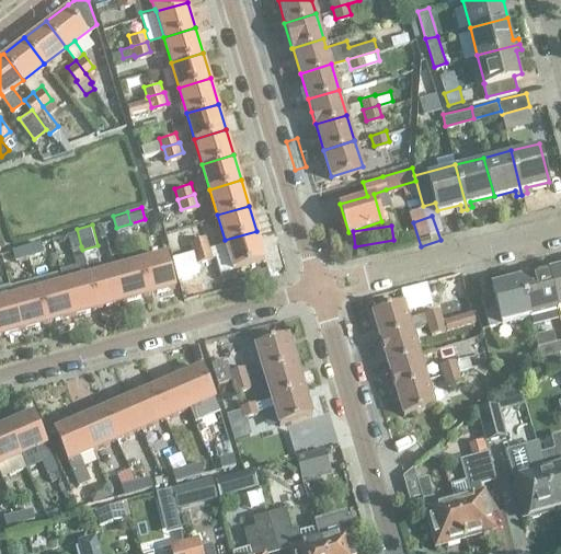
[(81,246),(77,229),(68,231),(72,250),(81,246)]
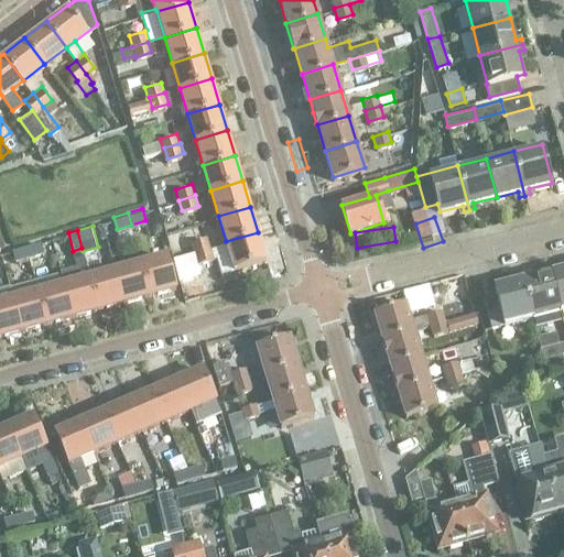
[(258,232),(226,241),(234,268),(266,259),(258,232)]
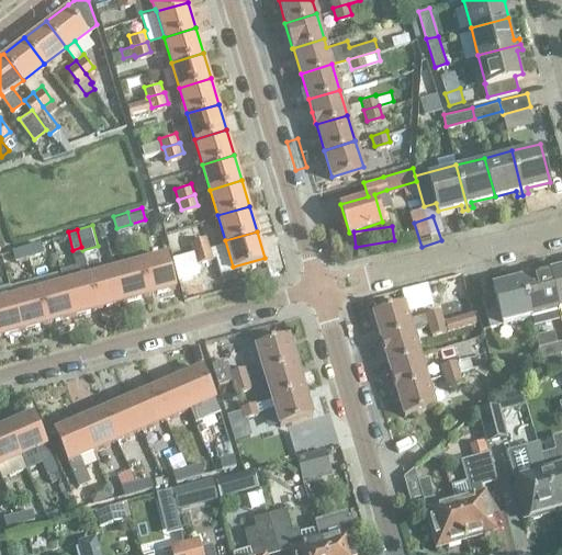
[(172,256),(209,246),(205,234),(190,238),(169,245),(172,256)]
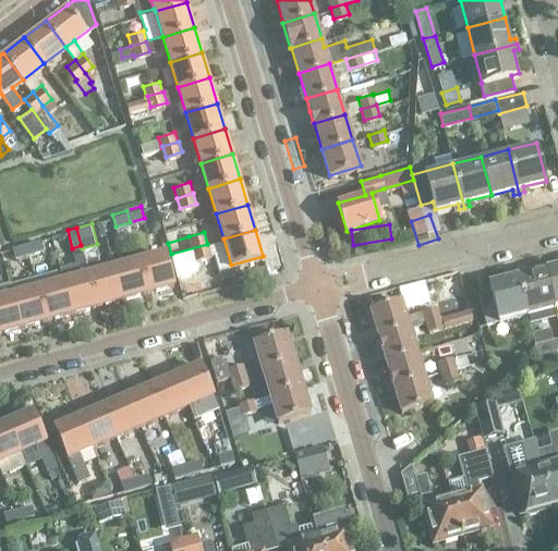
[(45,248),(40,236),(26,241),(29,253),(45,248)]
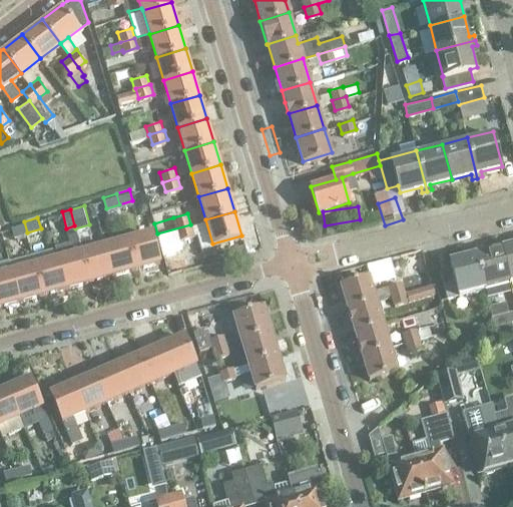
[(27,232),(24,221),(11,225),(15,235),(27,232)]
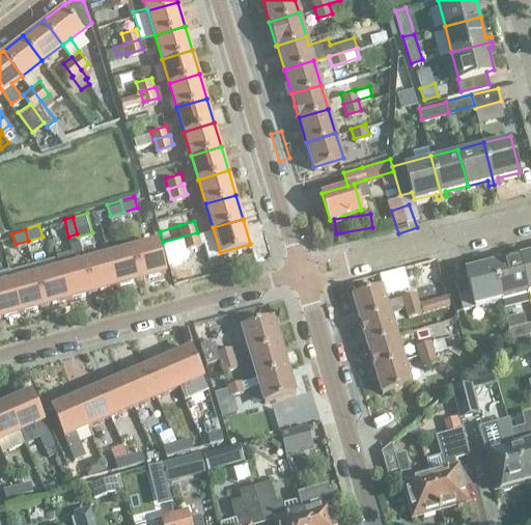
[(197,232),(163,242),(169,264),(180,260),(177,249),(200,243),(197,232)]
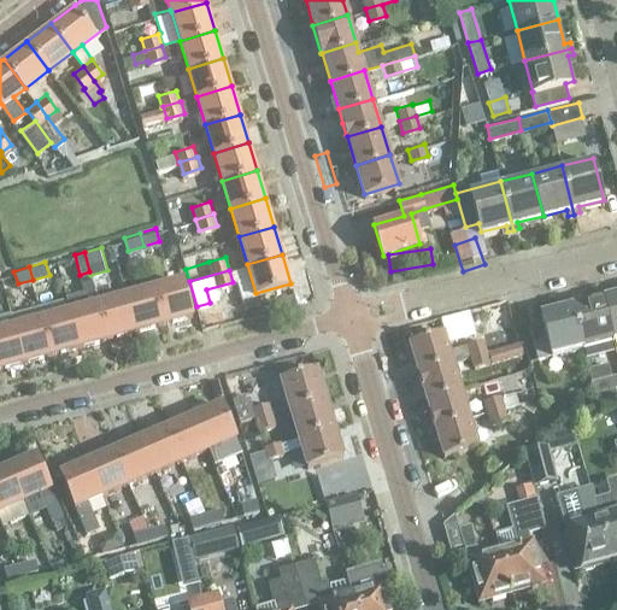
[(90,275),(89,271),(80,275),(83,288),(93,286),(90,275)]
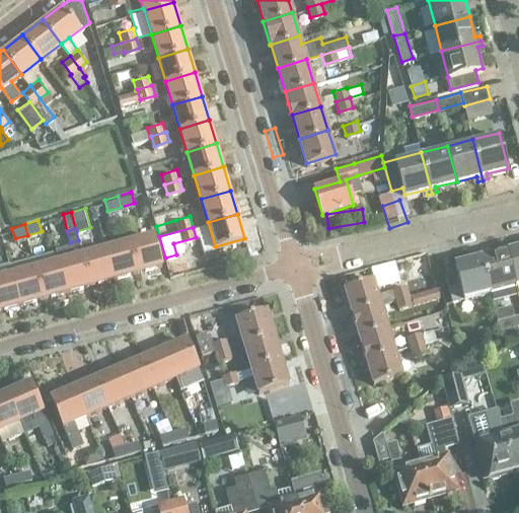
[(129,240),(137,270),(161,263),(153,234),(129,240)]
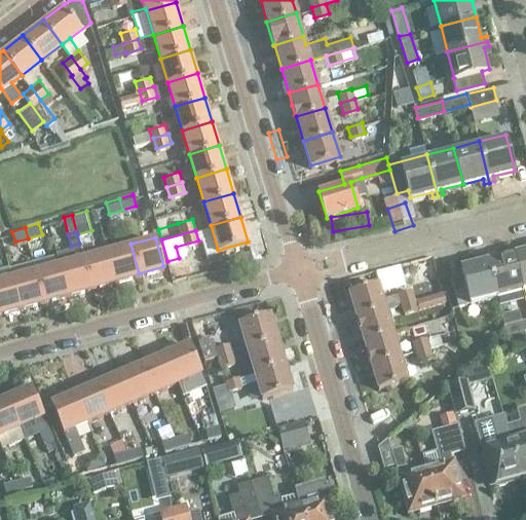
[(115,280),(107,251),(98,253),(94,240),(79,244),(91,287),(115,280)]
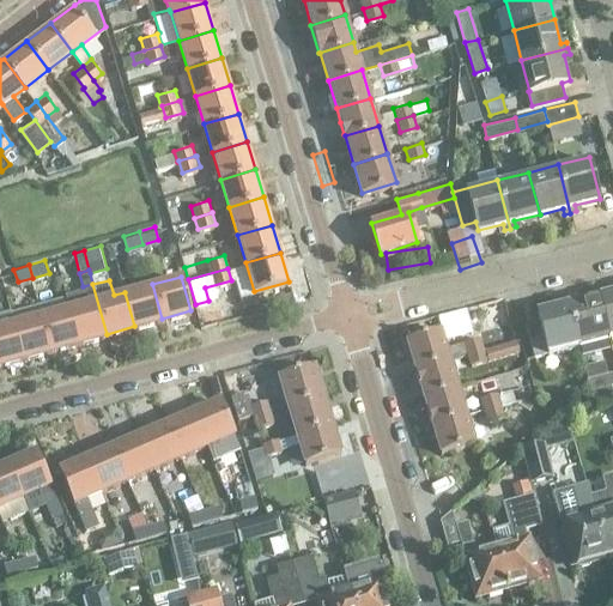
[(107,334),(92,284),(83,286),(80,288),(84,303),(70,307),(79,341),(107,334)]
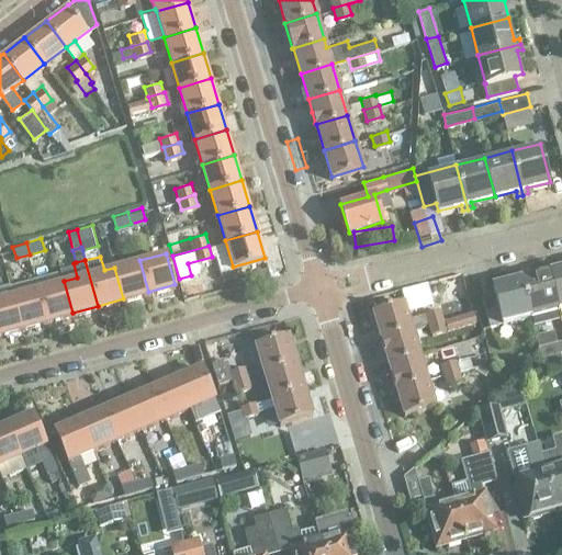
[(148,292),(139,260),(114,268),(123,298),(148,292)]
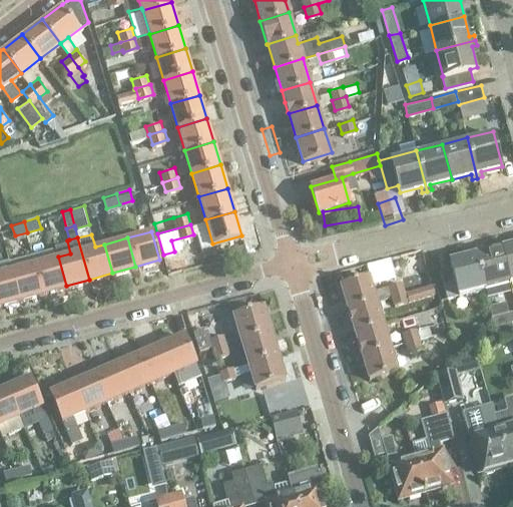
[(509,282),(512,280),(512,241),(500,245),(509,282)]
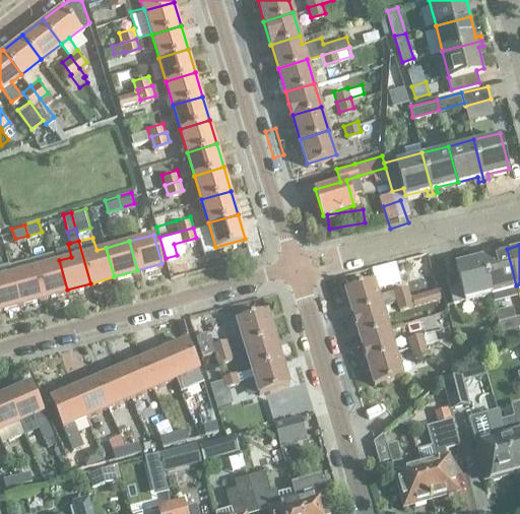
[(491,292),(516,285),(507,249),(485,254),(484,249),(480,251),(491,292)]
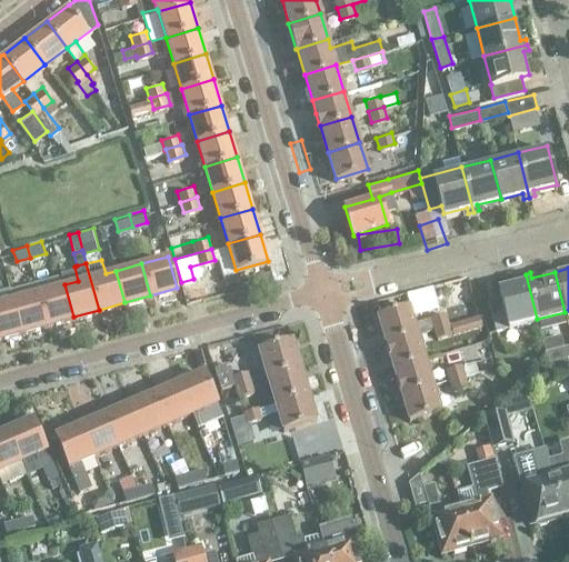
[(496,330),(537,319),(526,274),(519,276),(521,281),(498,287),(500,294),(488,298),(496,330)]
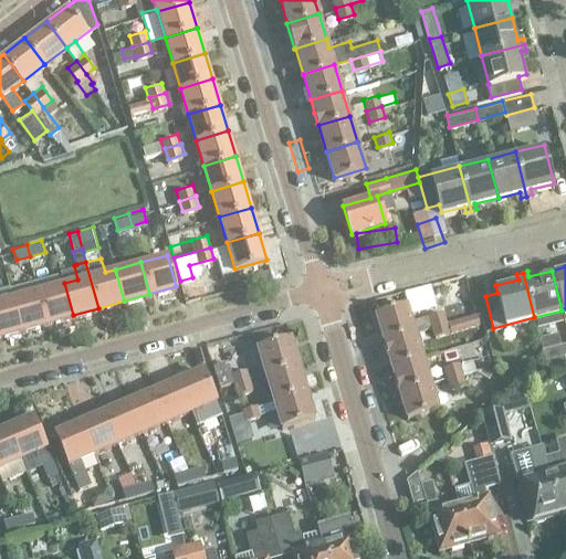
[(39,291),(48,322),(73,315),(64,283),(39,291)]
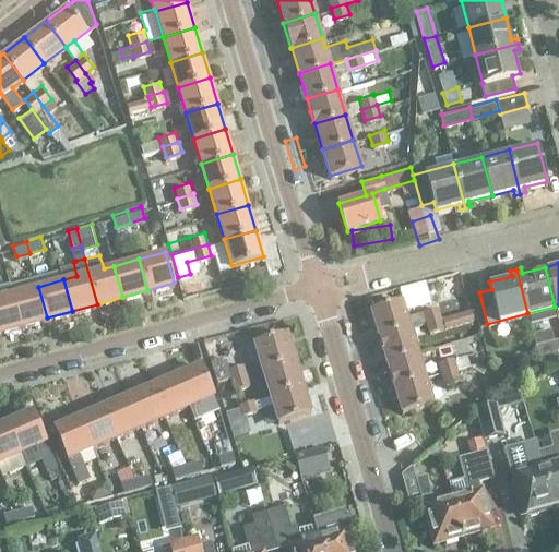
[(12,294),(21,325),(47,318),(38,287),(12,294)]
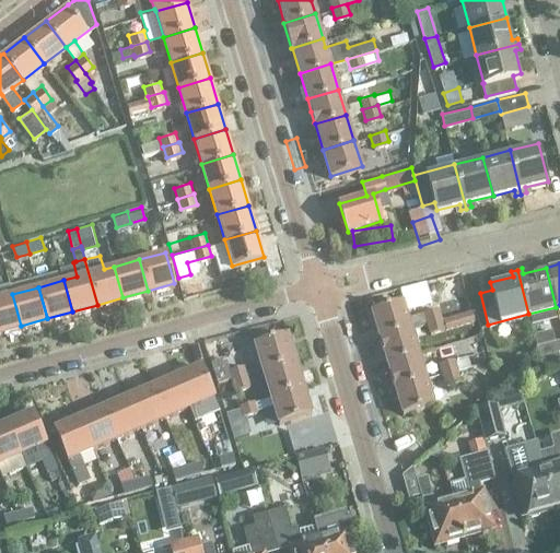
[(0,297),(0,330),(21,326),(12,294),(0,297)]
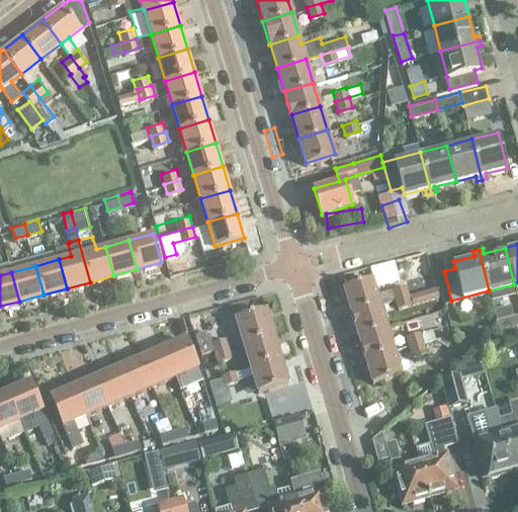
[(350,311),(379,302),(372,277),(343,286),(350,311)]
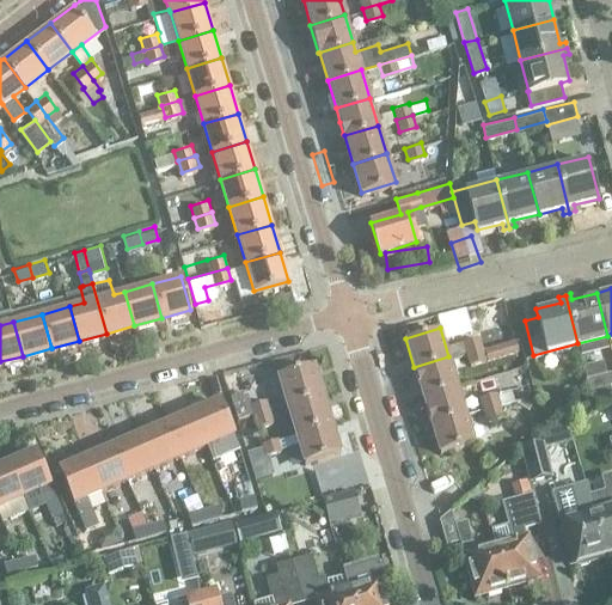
[(466,350),(483,346),(479,335),(463,340),(466,350)]
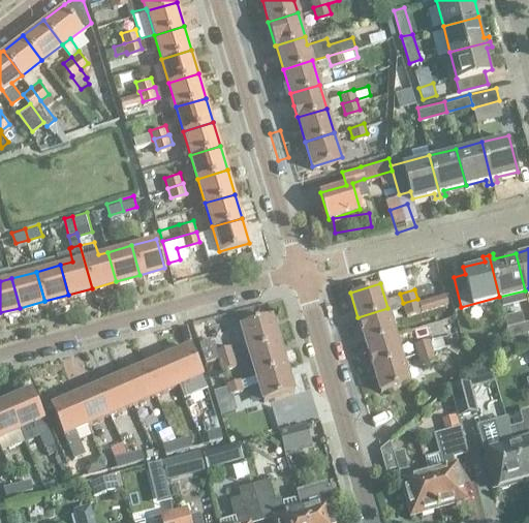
[(417,299),(403,303),(406,313),(421,309),(448,302),(445,291),(417,299)]
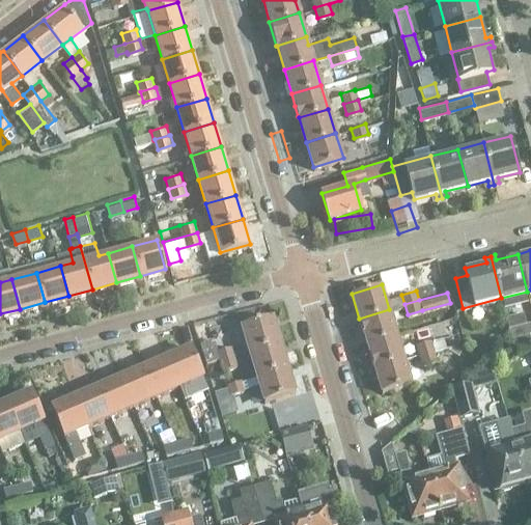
[(389,309),(359,319),(367,342),(396,333),(389,309)]
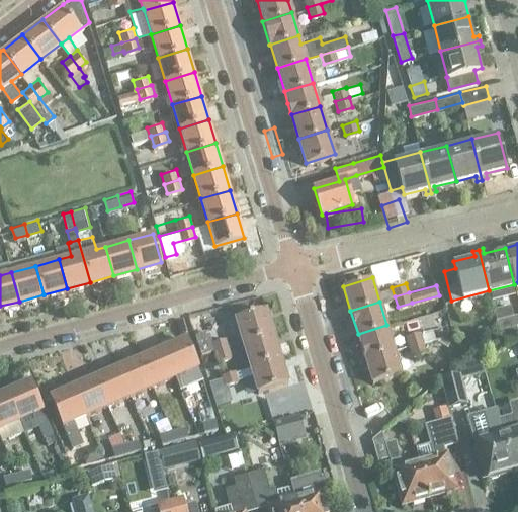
[(243,341),(273,332),(265,308),(235,316),(243,341)]
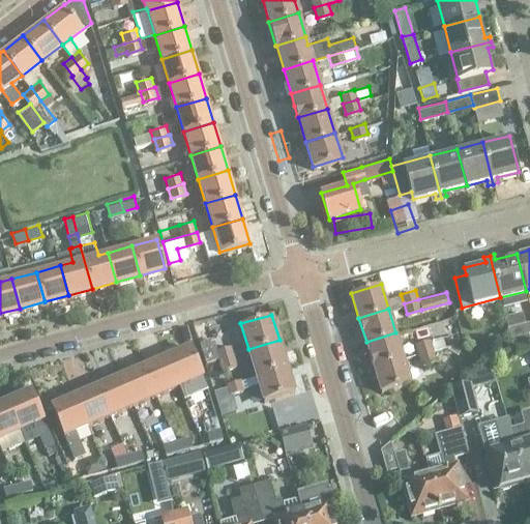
[(529,330),(529,319),(508,325),(511,336),(529,330)]
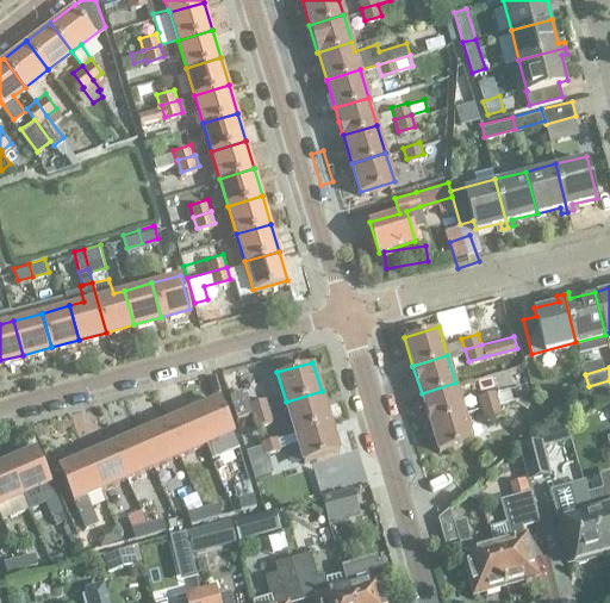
[(455,383),(422,393),(430,421),(464,410),(455,383)]
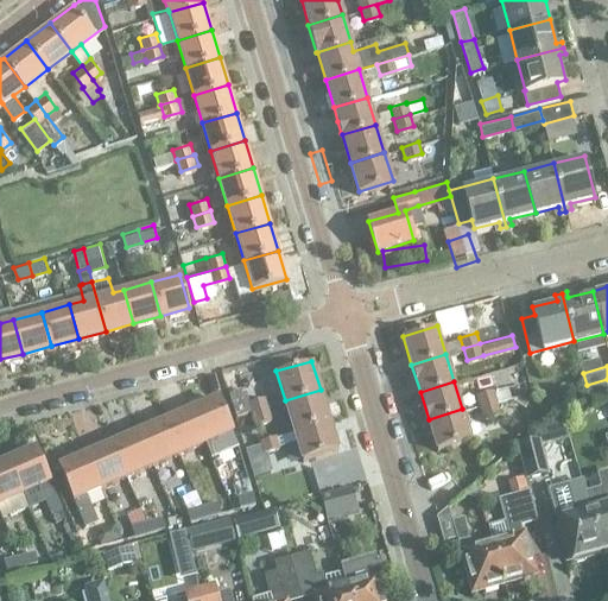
[(476,392),(480,404),(496,399),(511,394),(507,383),(476,392)]
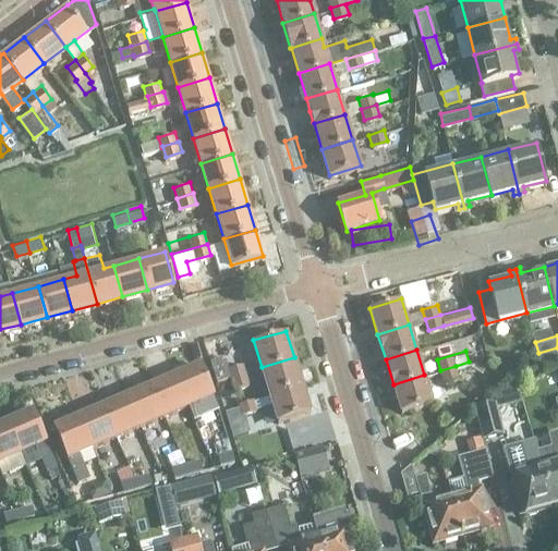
[(294,357),(262,367),(269,393),(302,383),(294,357)]
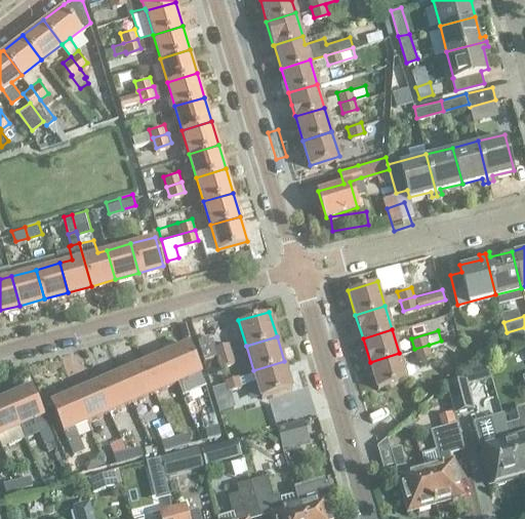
[(216,355),(231,350),(229,341),(214,345),(216,355)]
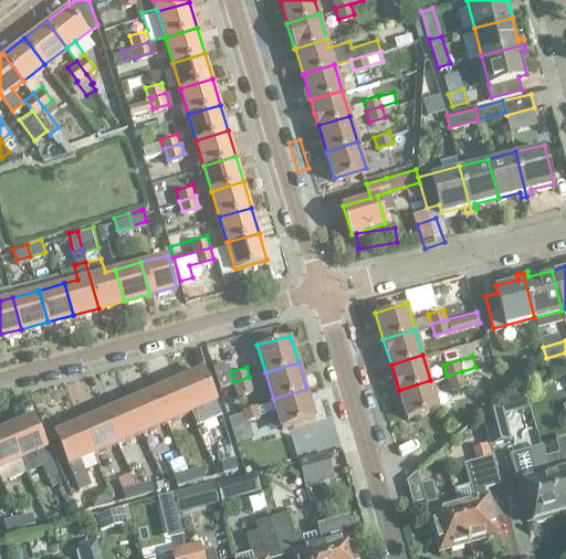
[(178,380),(190,410),(216,399),(202,369),(178,380)]
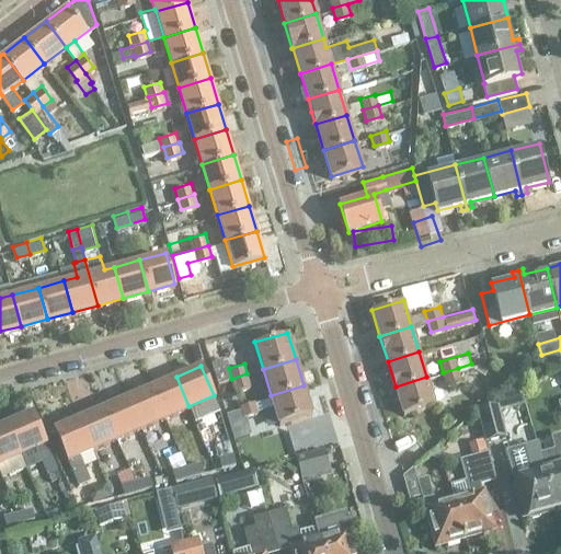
[(460,378),(458,368),(443,372),(445,382),(460,378)]
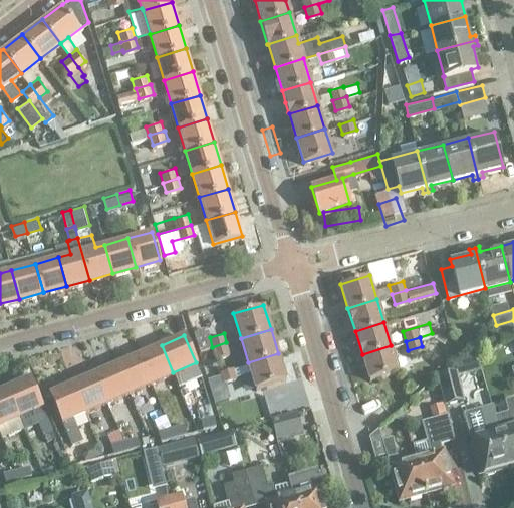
[(226,342),(212,347),(215,356),(229,352),(226,342)]
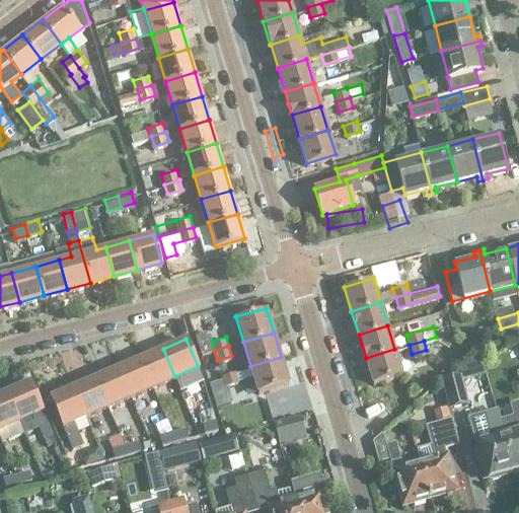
[(174,376),(163,349),(141,358),(162,409),(171,406),(161,381),(174,376)]
